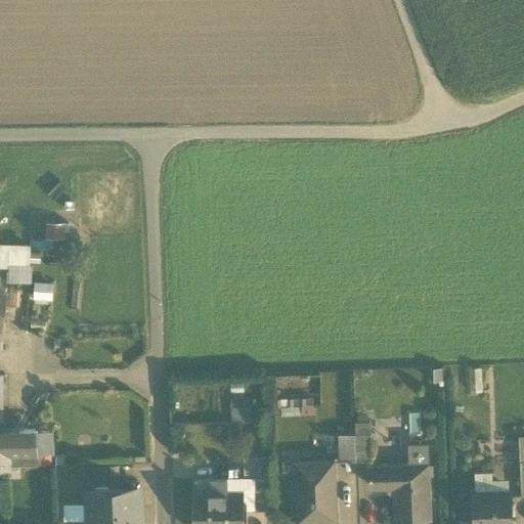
[(64,221),(46,220),(45,237),(64,238),(64,221)]
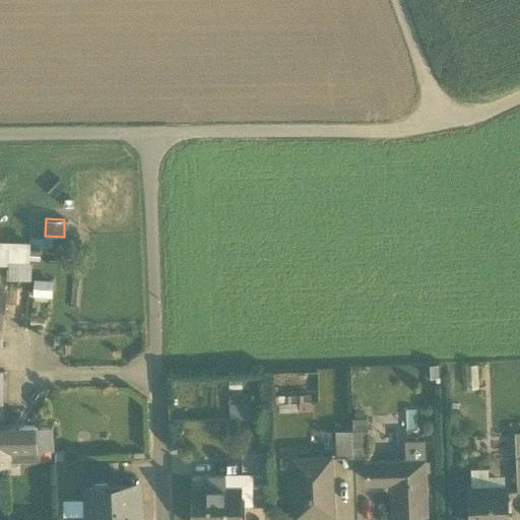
[(0,261),(10,263),(29,262),(29,242),(0,240),(0,261)]
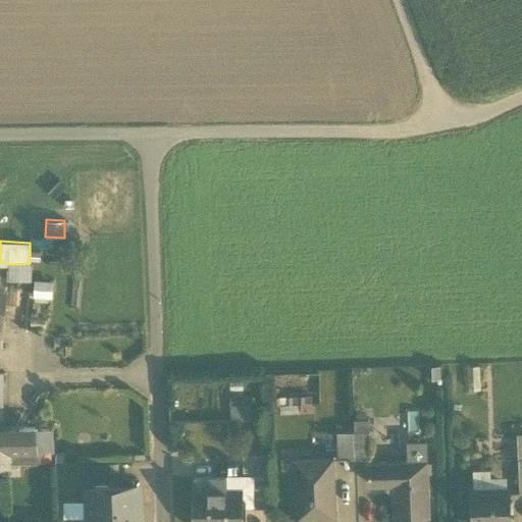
[(0,262),(0,288),(8,289),(8,278),(10,264),(0,262)]
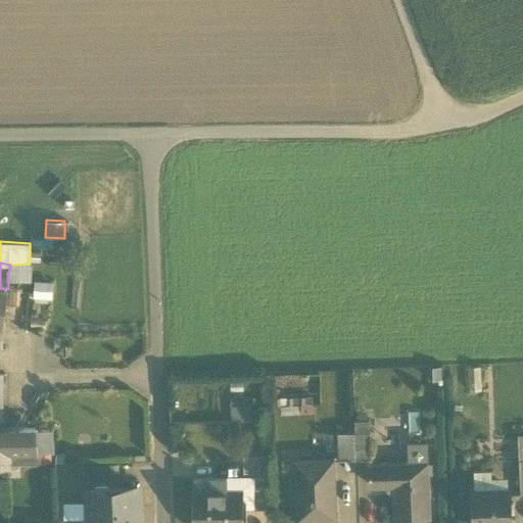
[(30,281),(30,264),(10,265),(8,279),(30,281)]
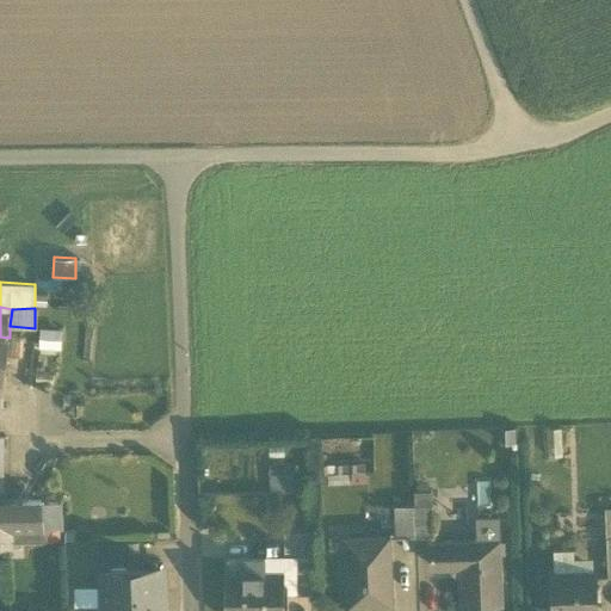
[(62,328),(39,327),(38,347),(61,349),(62,328)]
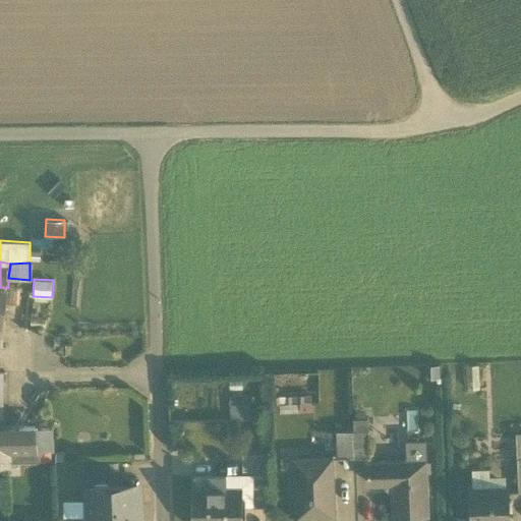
[(19,289),(8,288),(6,303),(18,305),(19,289)]
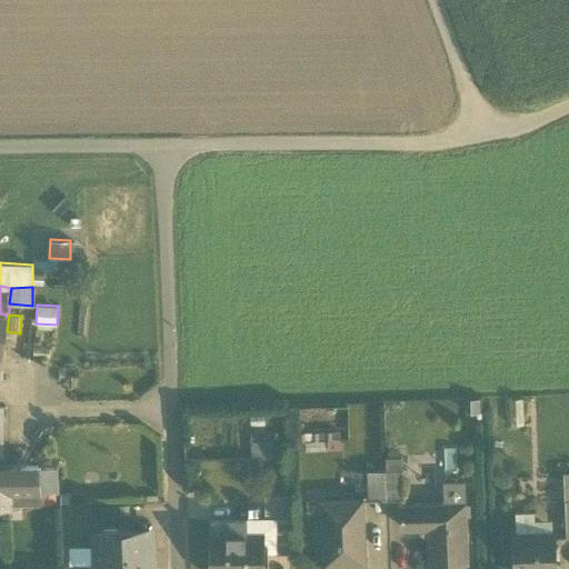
[(481,398),(465,398),(465,413),(481,412),(481,398)]
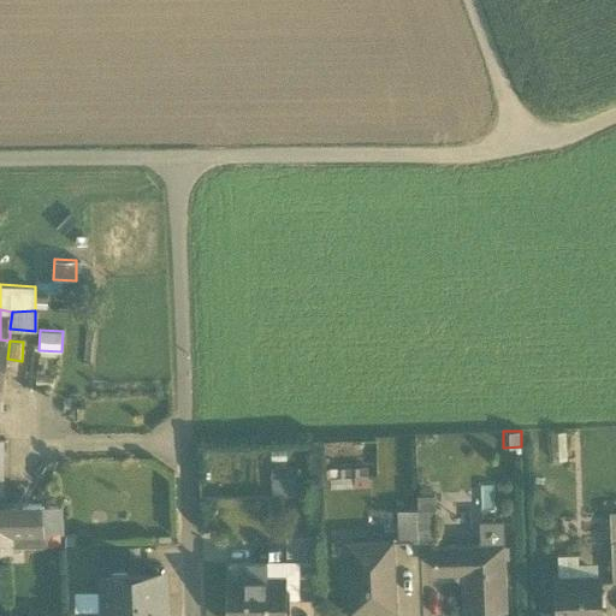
[(271,466),(272,479),(292,478),(292,466),(271,466)]
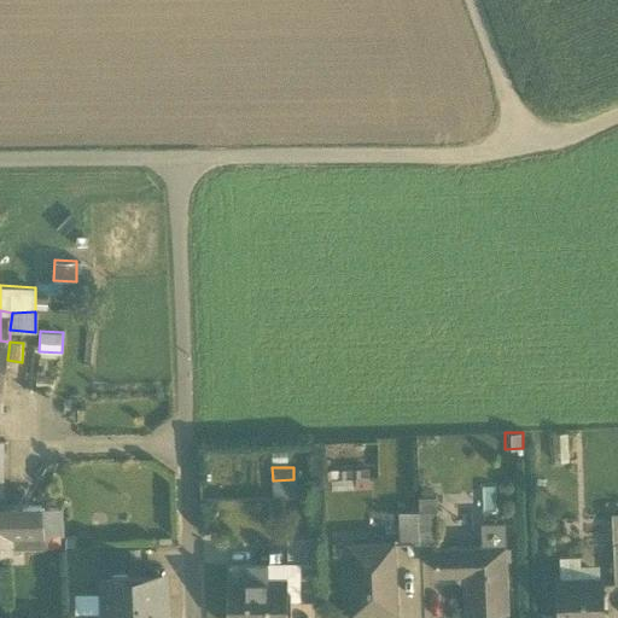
[(297,479),(293,479),(273,481),(273,497),(298,497),(297,479)]
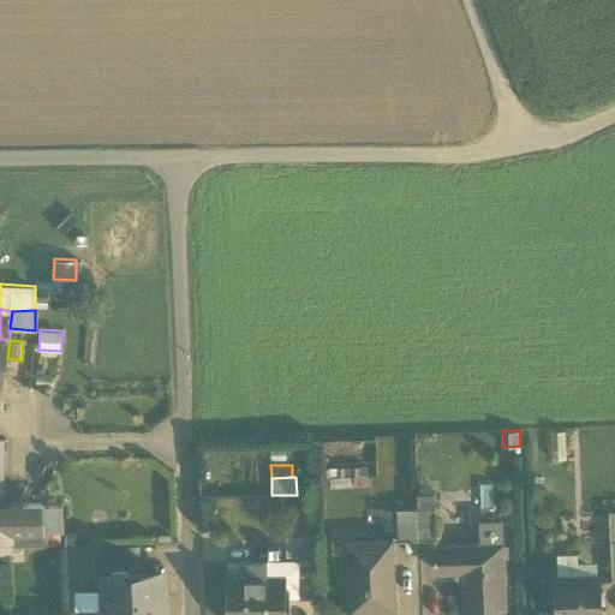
[(417,494),(417,509),(435,508),(435,493),(431,493),(419,494),(417,494)]
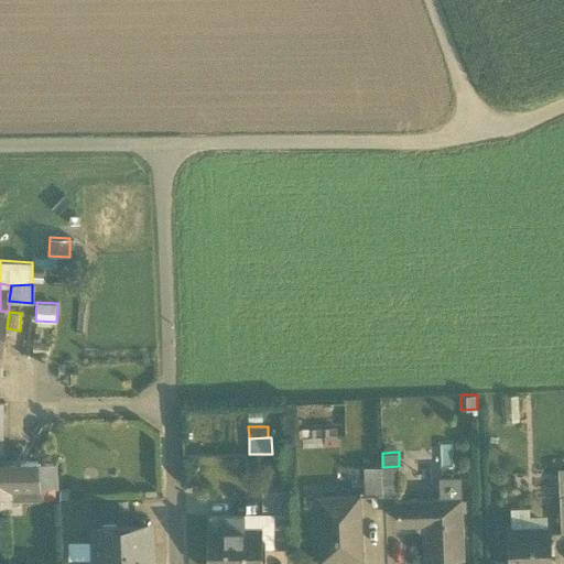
[(18,505),(18,500),(15,462),(4,462),(0,462),(0,503),(7,505),(18,505)]
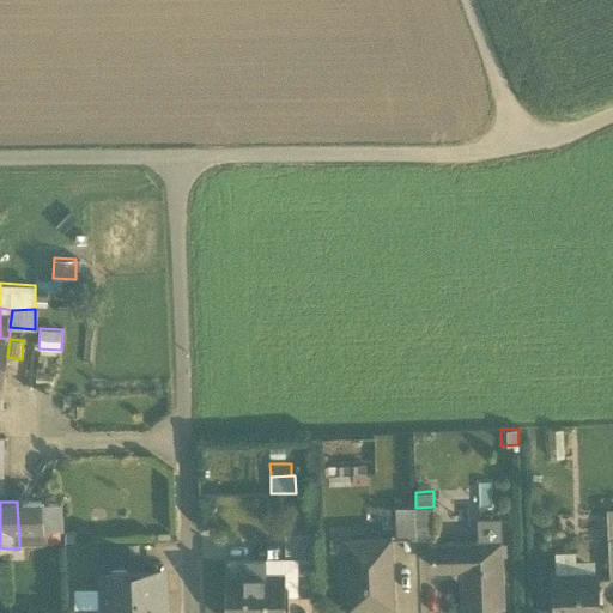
[(41,502),(17,502),(19,544),(43,544),(42,533),(41,505),(41,502)]
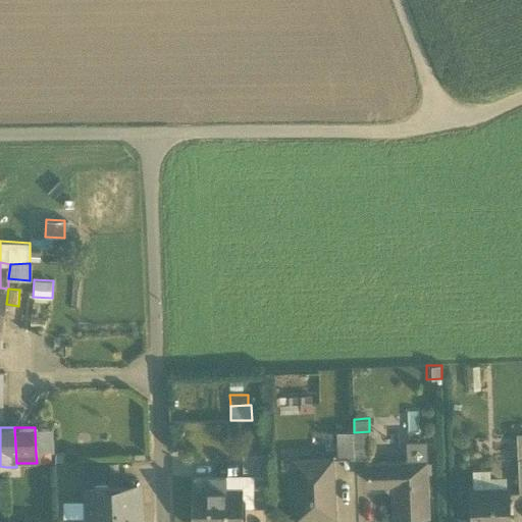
[(53,429),(35,430),(36,454),(54,453),(53,429)]
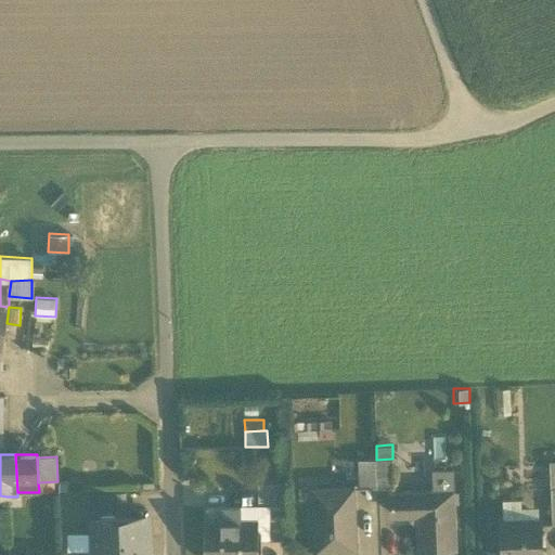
[(392,459),(376,460),(377,487),(394,486),(392,459)]
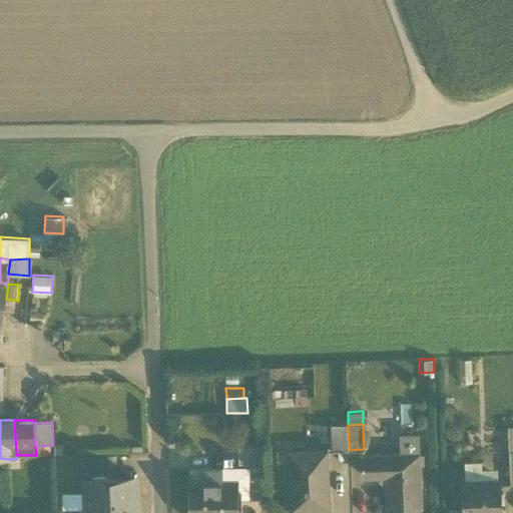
[(332,450),(349,450),(348,425),(331,425),(332,450)]
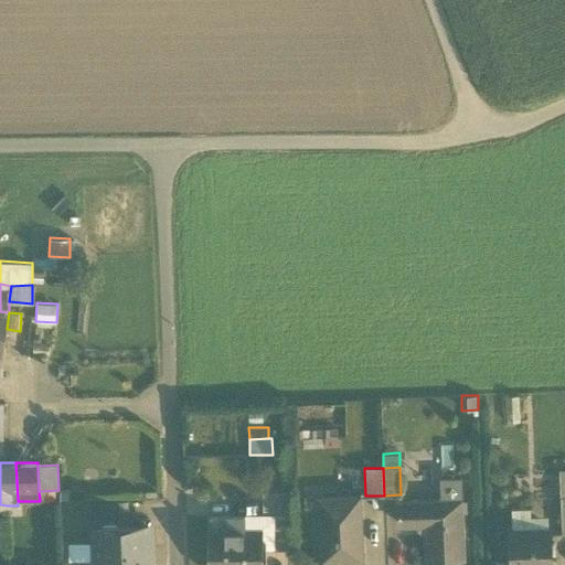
[(441,500),(461,500),(461,478),(440,478),(441,500)]
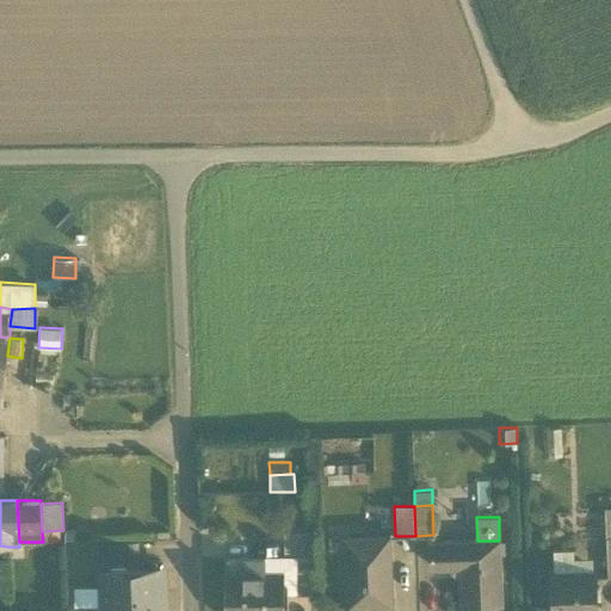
[(282,593),(295,593),(294,561),(312,560),(310,529),(279,530),(281,556),(282,571),(282,593)]
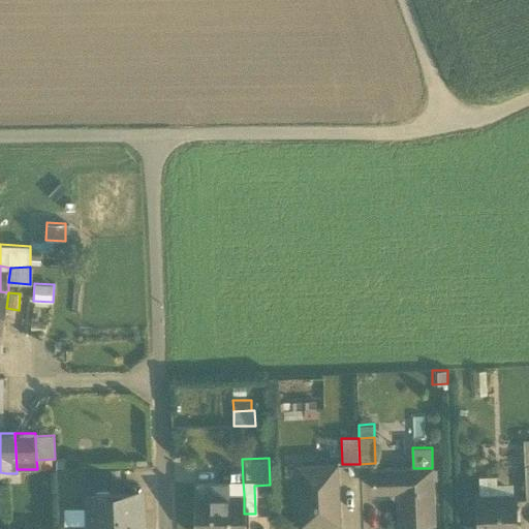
[(298,466),(301,525),(338,523),(335,464),(298,466)]
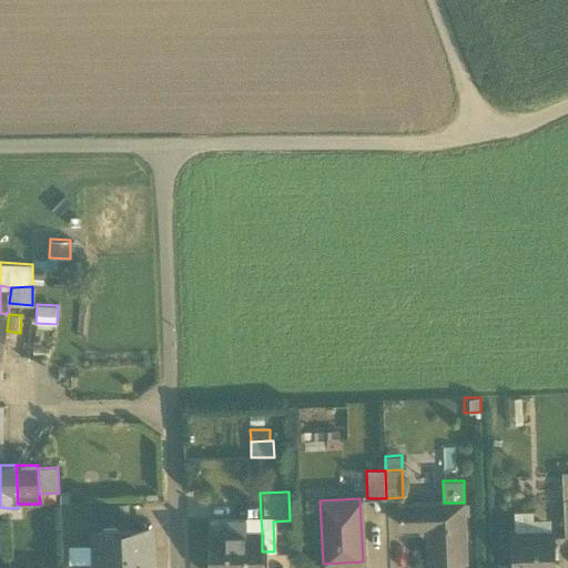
[(427,525),(428,563),(466,561),(464,503),(444,503),(402,505),(403,526),(427,525)]
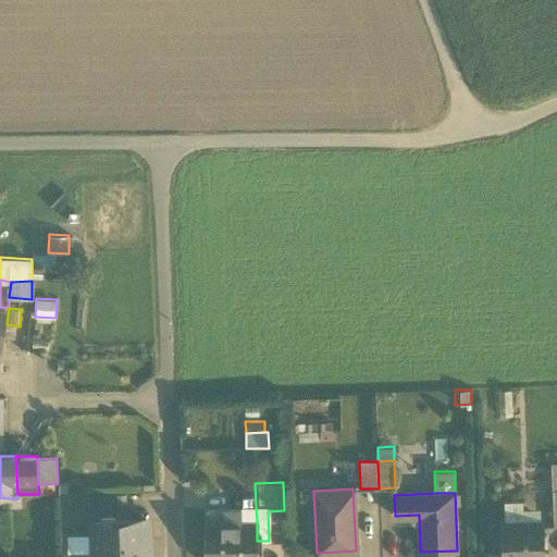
[(504,500),(505,521),(541,520),(540,508),(523,508),(522,499),(504,500)]
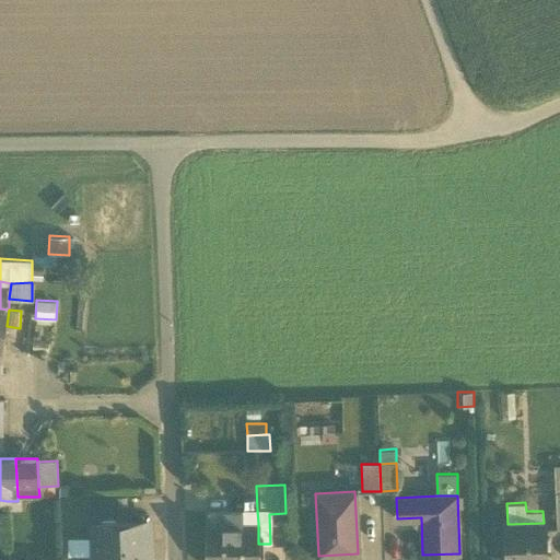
[(257,510),(241,511),(241,523),(258,523),(257,510)]
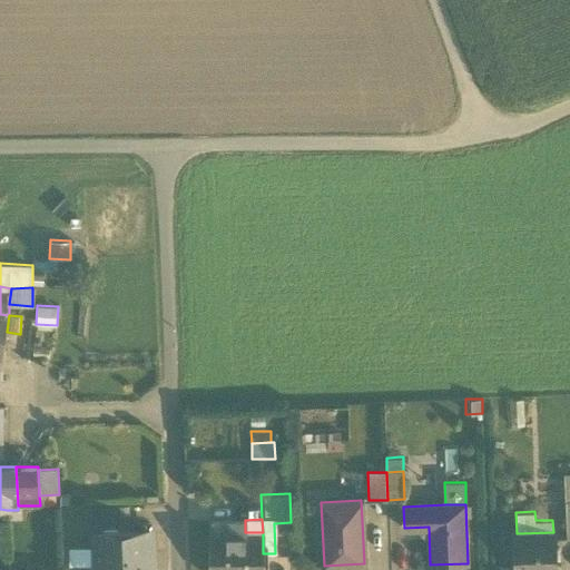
[(210,521),(212,537),(236,537),(236,520),(210,521)]
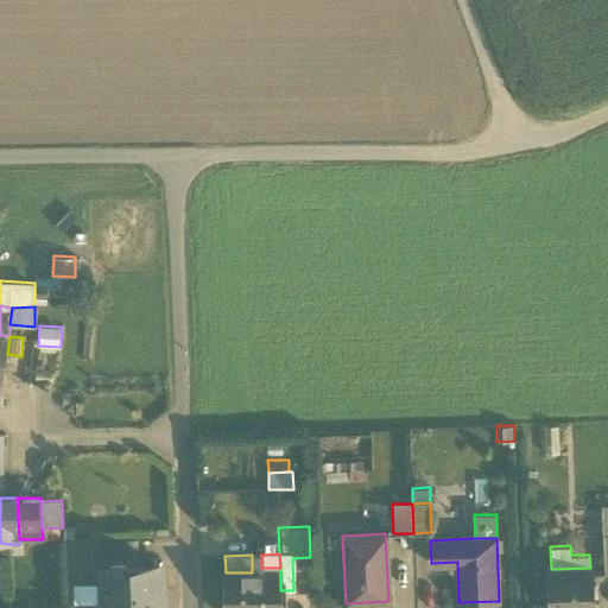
[(259,569),(261,568),(261,555),(252,555),(252,572),(259,572),(259,569)]
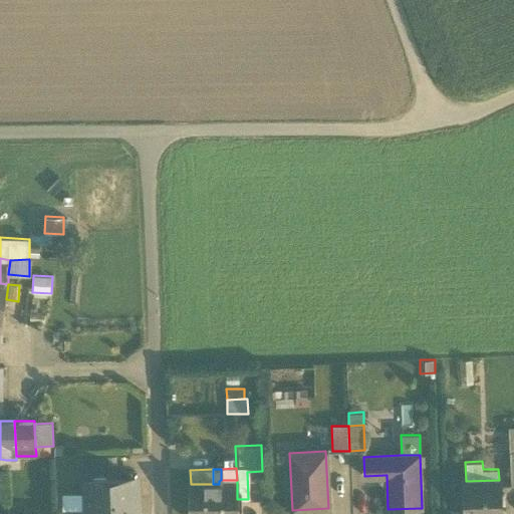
[(263,498),(262,471),(247,472),(248,499),(263,498)]
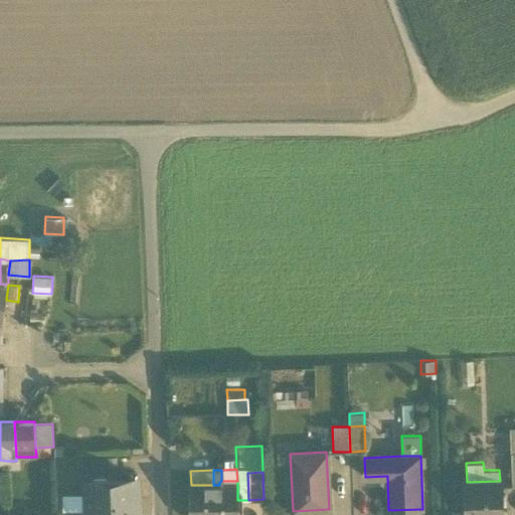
[(219,485),(213,485),(191,485),(191,514),(237,514),(237,500),(237,481),(221,481),(219,482),(219,485)]
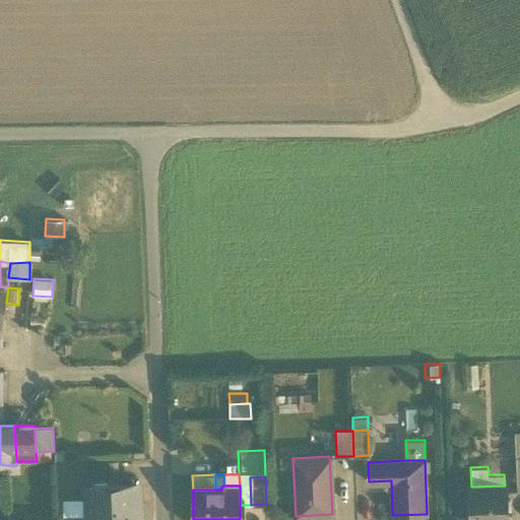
[(469,486),(470,519),(474,519),(506,519),(505,485),(471,486),(469,486)]
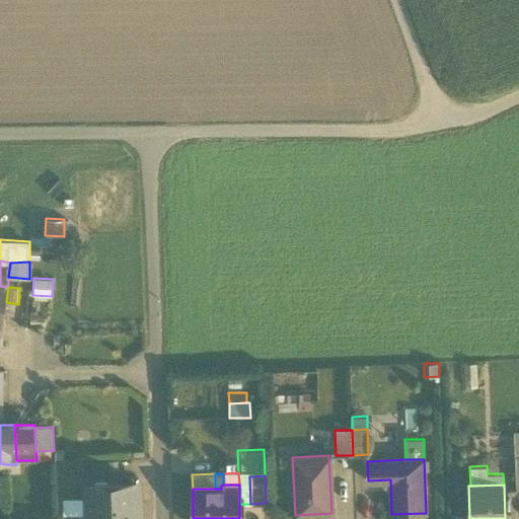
[(87,498),(88,515),(139,513),(138,486),(87,488),(87,498)]
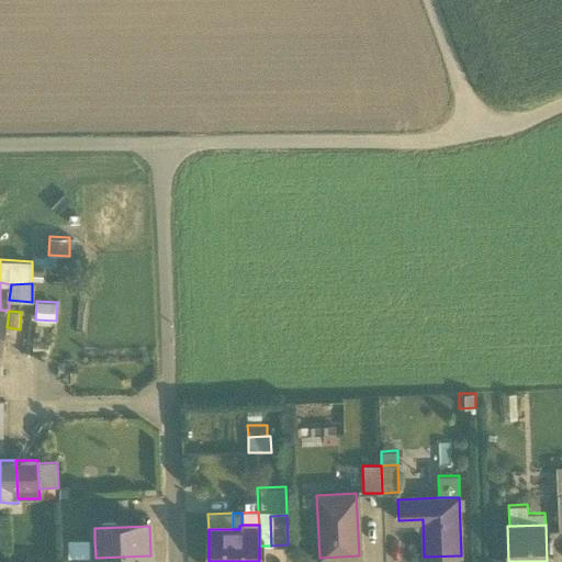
[(68,559),(96,558),(94,539),(68,540),(68,559)]
